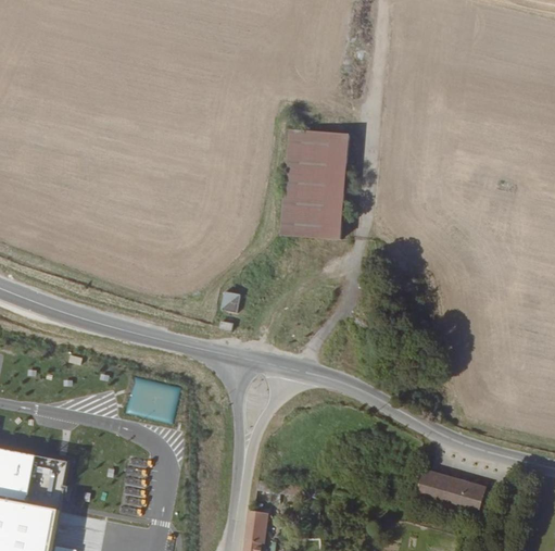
[(341,235),(349,130),(289,126),(279,229),(341,235)]
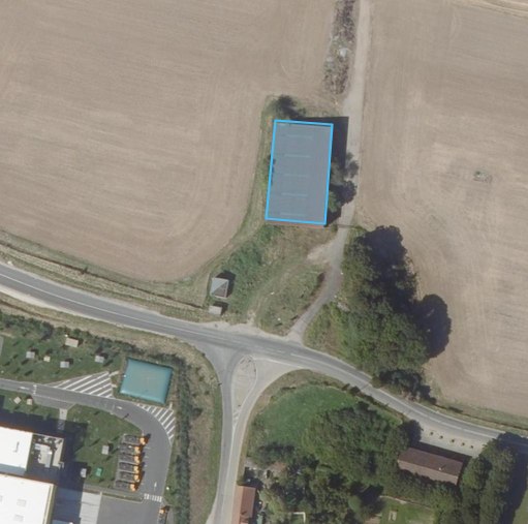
[(228,279),(214,277),(212,293),(227,295),(228,279)]
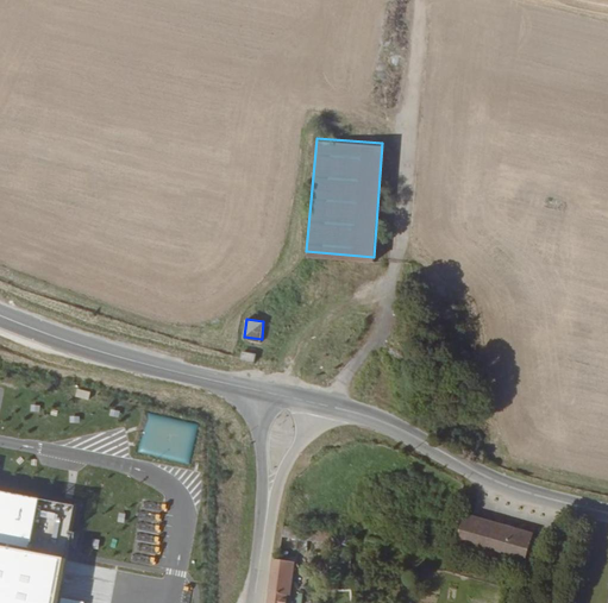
[(137,448),(183,454),(183,450),(182,450),(187,415),(143,409),(137,448)]
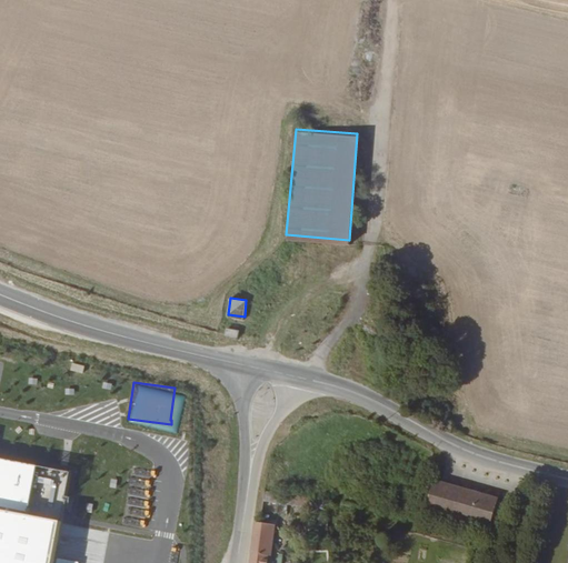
[(0,562),(49,562),(58,520),(36,515),(46,469),(0,458),(0,562)]
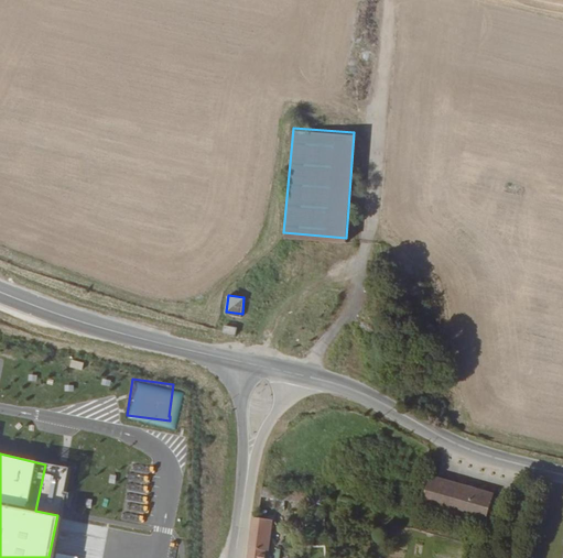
[(424,503),(485,520),(494,490),(432,473),(424,503)]
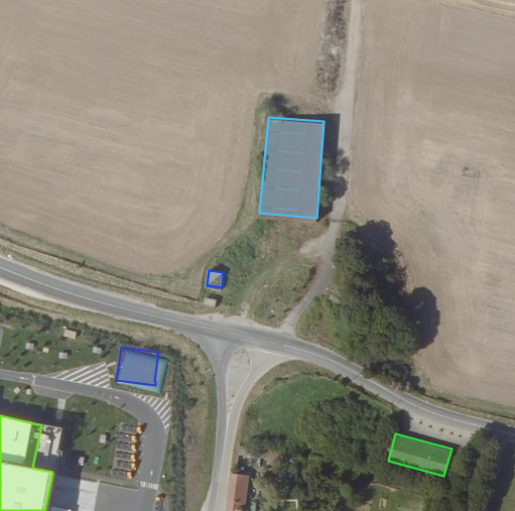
[(230,473),(224,510),(245,510),(250,476),(230,473)]
